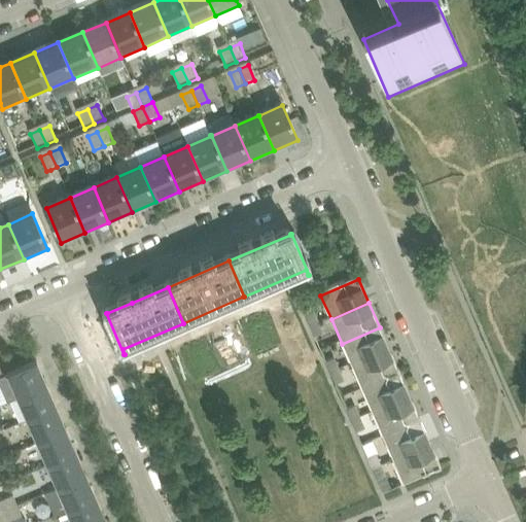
[(313,314),(305,317),(310,328),(318,325),(313,314)]
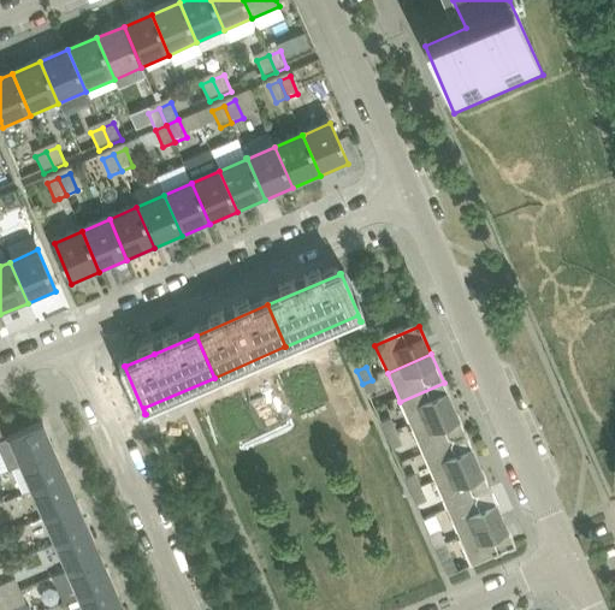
[(378,394),(372,380),(362,384),(368,397),(378,394)]
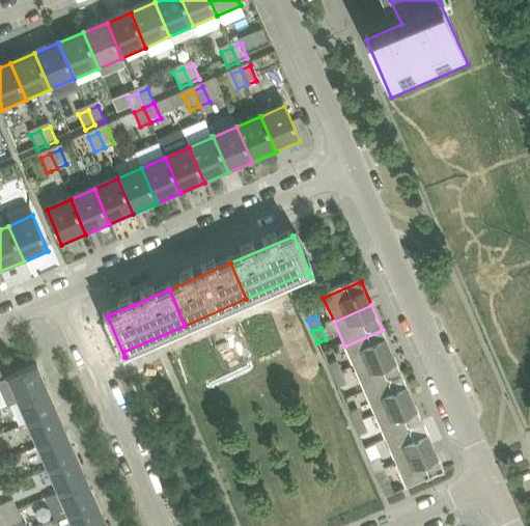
[(393,354),(383,330),(344,347),(355,370),(393,354)]
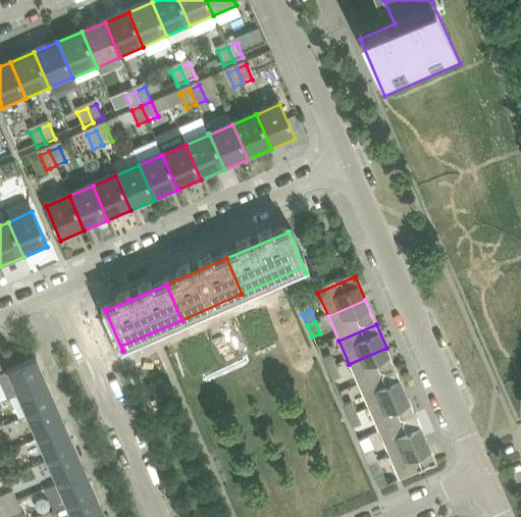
[(397,371),(386,348),(349,364),(359,388),(397,371)]
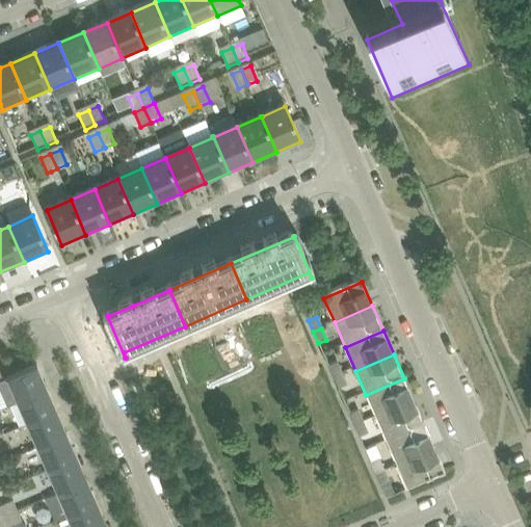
[(338,365),(328,369),(334,380),(343,376),(338,365)]
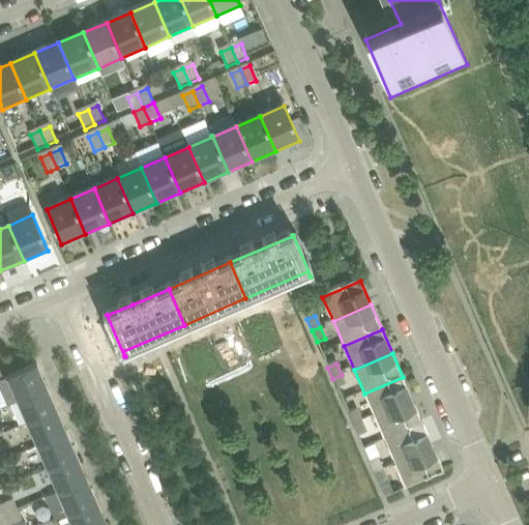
[(48,390),(38,368),(9,380),(4,382),(0,383),(0,387),(8,407),(19,403),(48,390)]
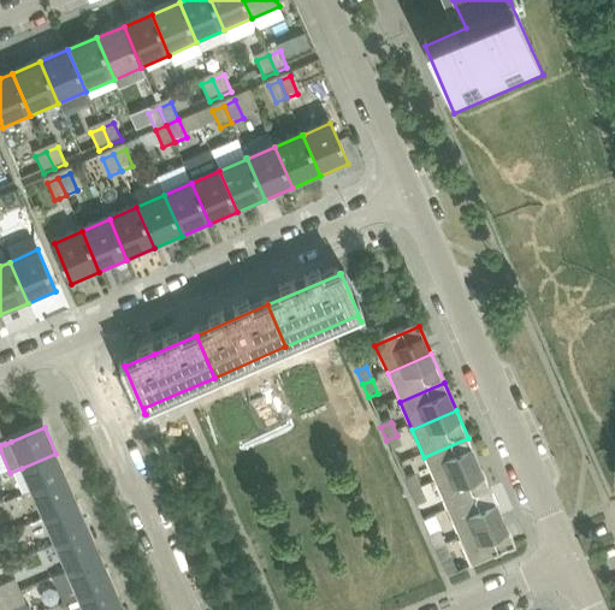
[(402,449),(397,436),(386,440),(392,454),(402,449)]
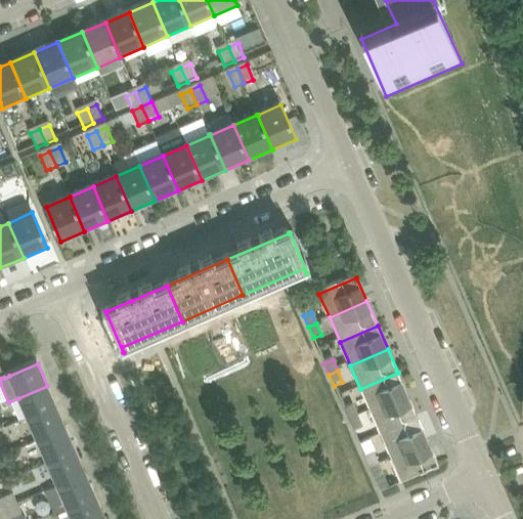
[(408,397),(398,373),(360,389),(371,414),(408,397)]
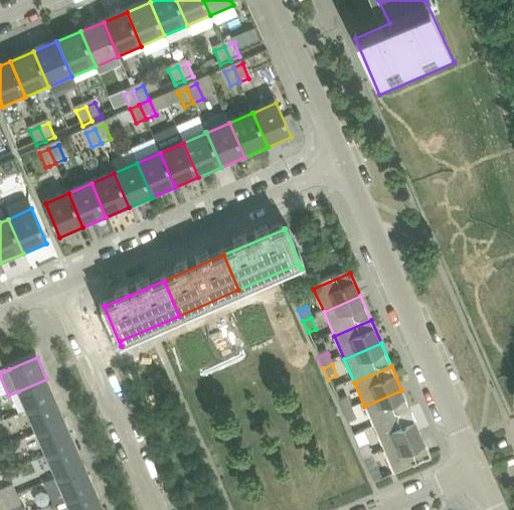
[(56,401),(46,379),(18,391),(28,413),(56,401)]
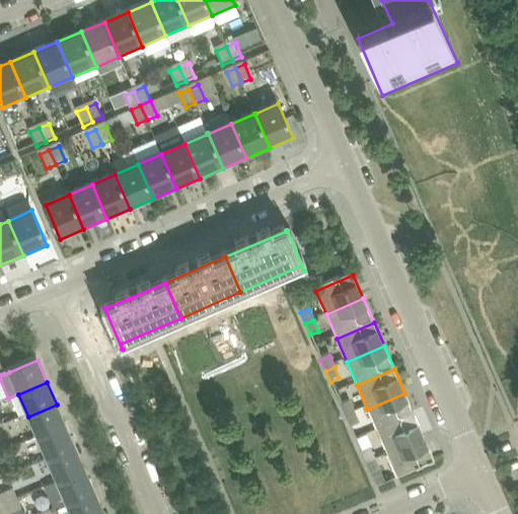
[(415,417),(404,393),(367,410),(378,433),(415,417)]
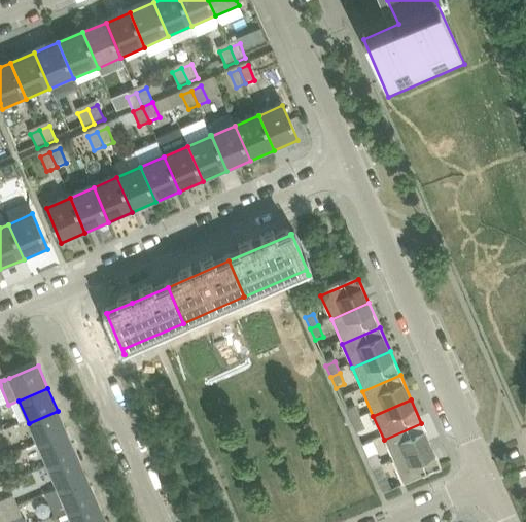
[(355,409),(347,413),(351,424),(360,420),(355,409)]
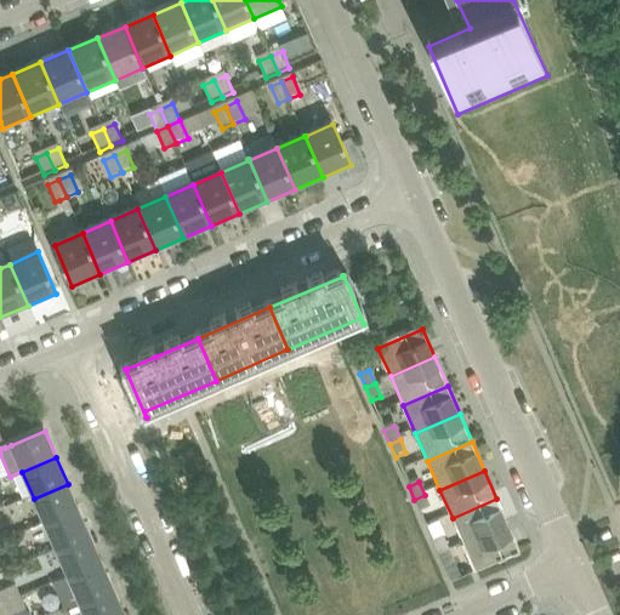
[(80,511),(68,484),(34,499),(46,525),(80,511)]
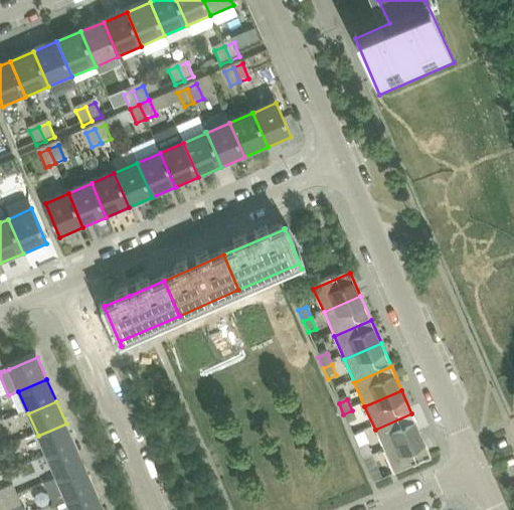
[(357,421),(352,410),(343,414),(348,426),(357,421)]
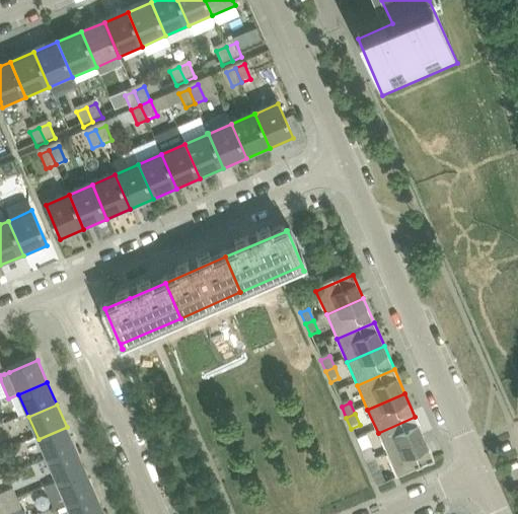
[(425,440),(415,417),(378,433),(388,456),(425,440)]
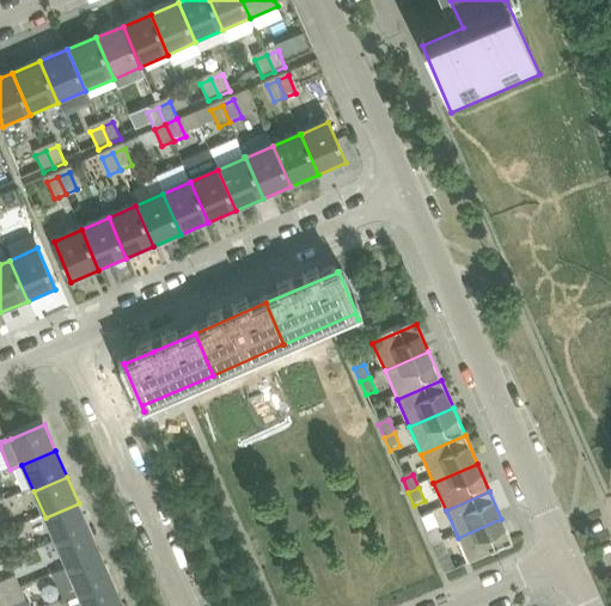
[(90,530),(79,503),(46,518),(54,538),(56,544),(90,530)]
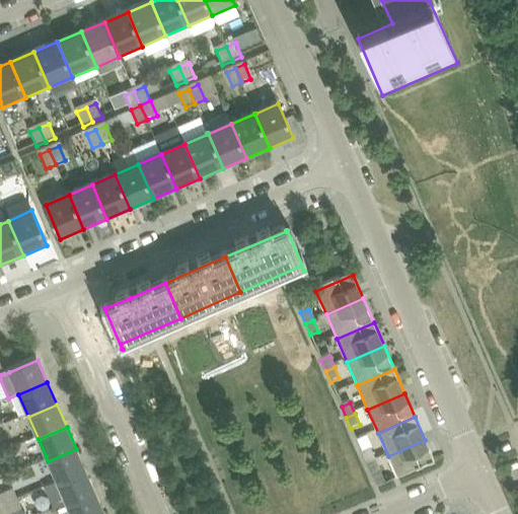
[(436,464),(425,440),(388,456),(398,481),(436,464)]
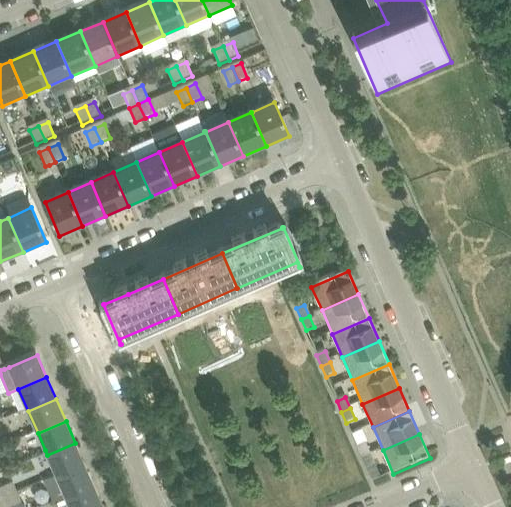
[(85,465),(75,443),(47,455),(57,477),(85,465)]
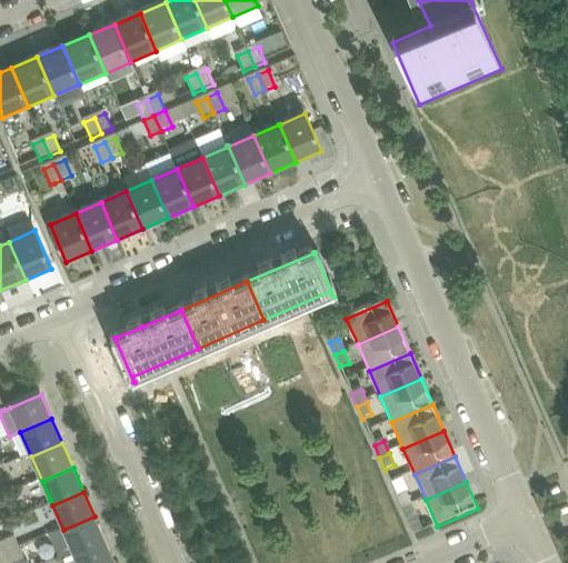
[(406,493),(397,496),(402,509),(411,505),(406,493)]
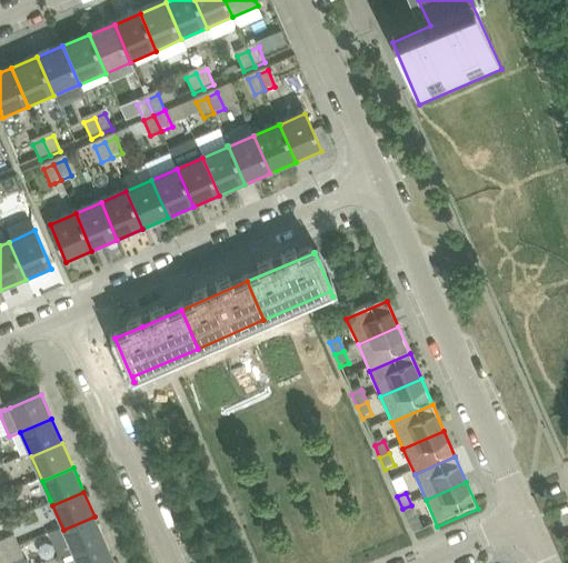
[(417,518),(411,505),(402,509),(407,521),(417,518)]
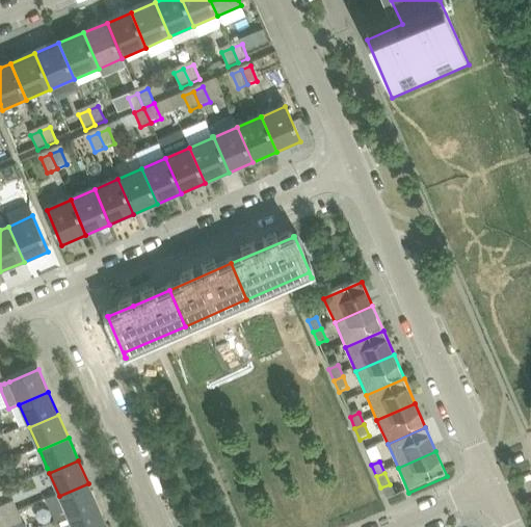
[(98,506),(88,483),(59,496),(69,519),(98,506)]
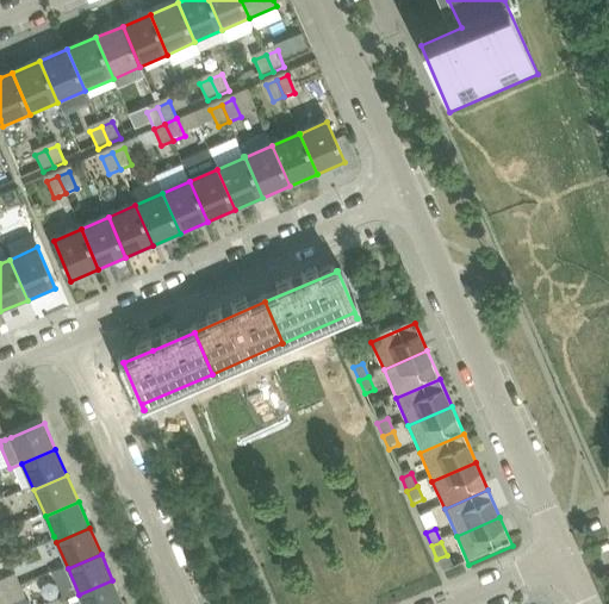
[(0,587),(4,596),(22,587),(17,577),(0,584),(0,587)]
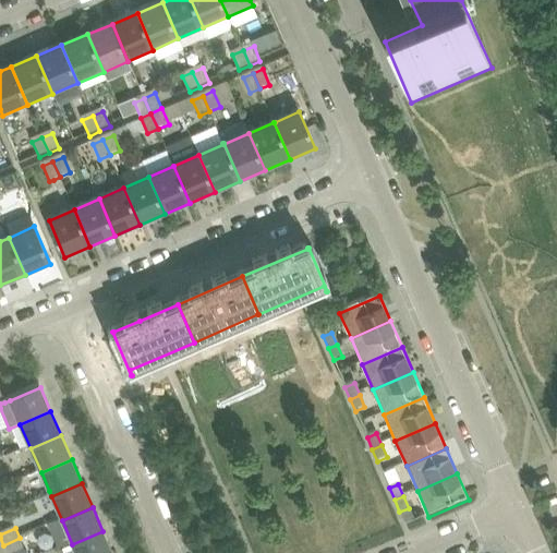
[(112,552),(103,531),(72,544),(75,552),(112,552)]
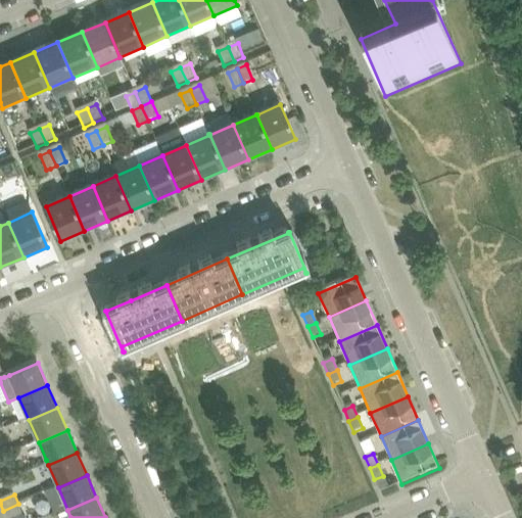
[(24,514),(18,504),(3,511),(6,517),(17,517),(24,514)]
